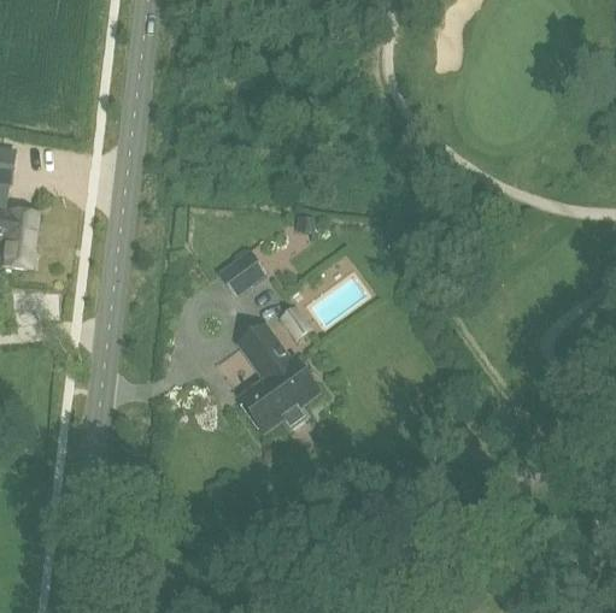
[(0,266),(34,271),(40,214),(5,211),(7,186),(10,186),(13,153),(0,151),(0,241),(1,241),(0,249),(0,266)]
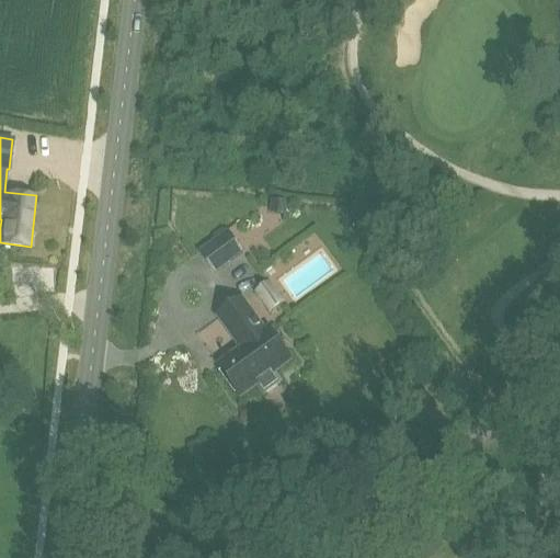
[(284,213),(285,197),(270,197),(269,212),(284,213)]
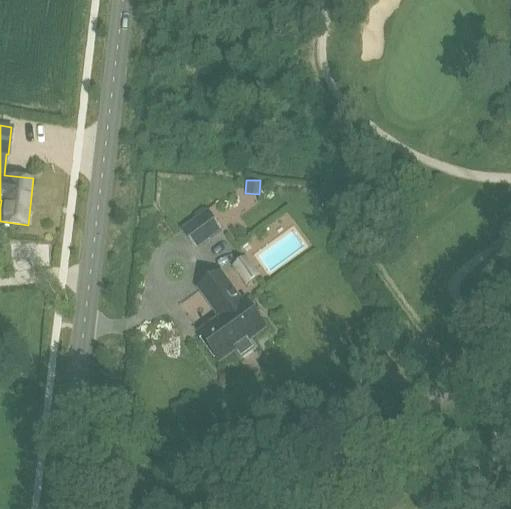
[(195,247),(220,228),(206,208),(180,228),(195,247)]
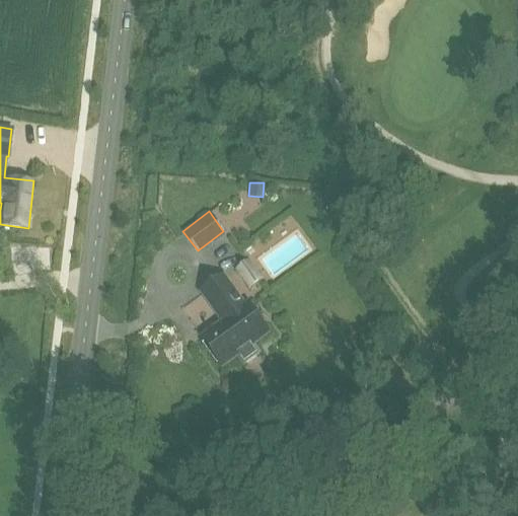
[(231,236),(202,254),(214,275),(243,256),(231,236)]
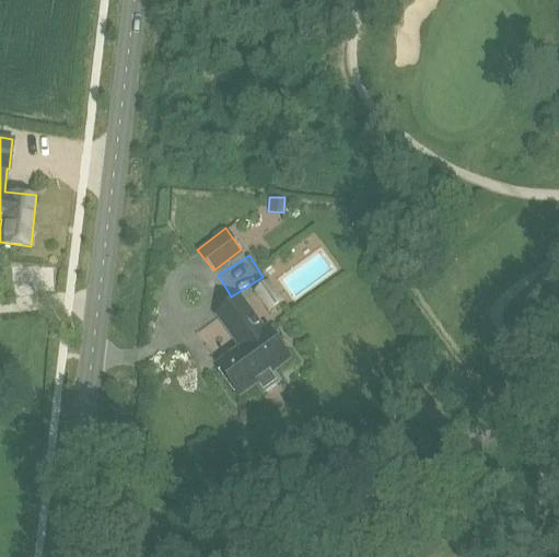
[(270,309),(282,300),(265,279),(254,288),(270,309)]
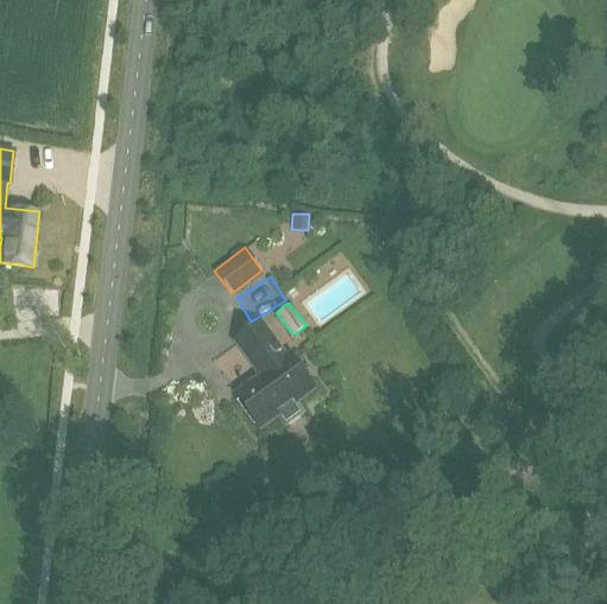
[(314,387),(290,355),(288,356),(261,322),(236,341),(263,375),(238,393),(261,425),(314,387)]
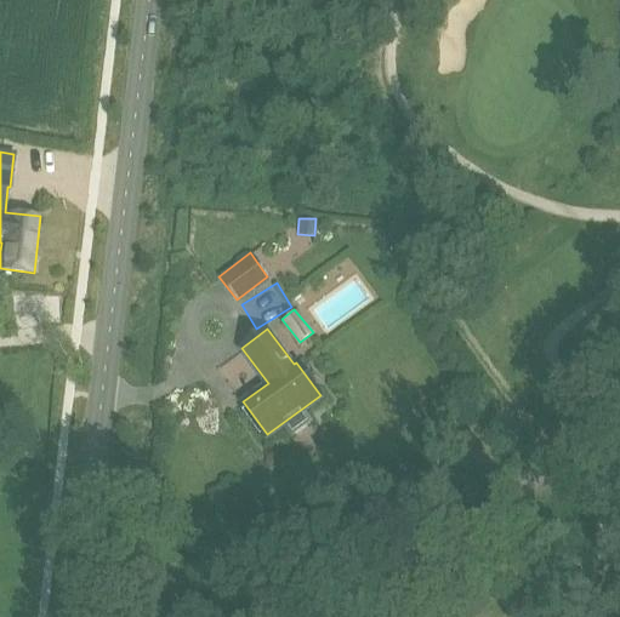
[(505,576),(499,567),(494,571),(501,580),(505,576)]
